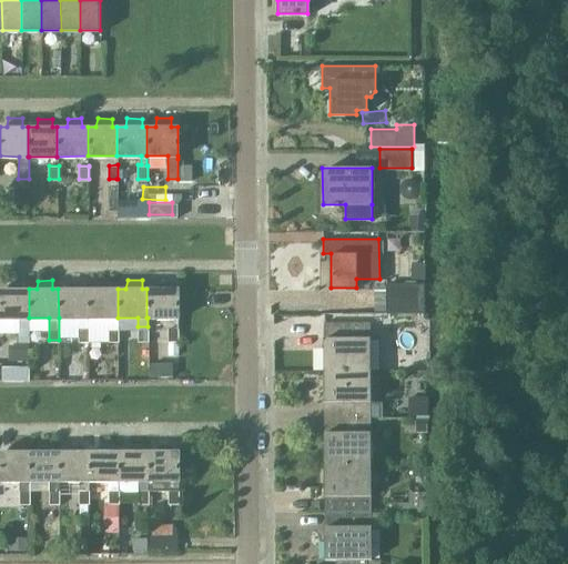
[(146,289),(146,318),(168,318),(168,340),(178,340),(178,318),(178,289),(172,289),(172,280),(158,280),(155,289),(146,289)]
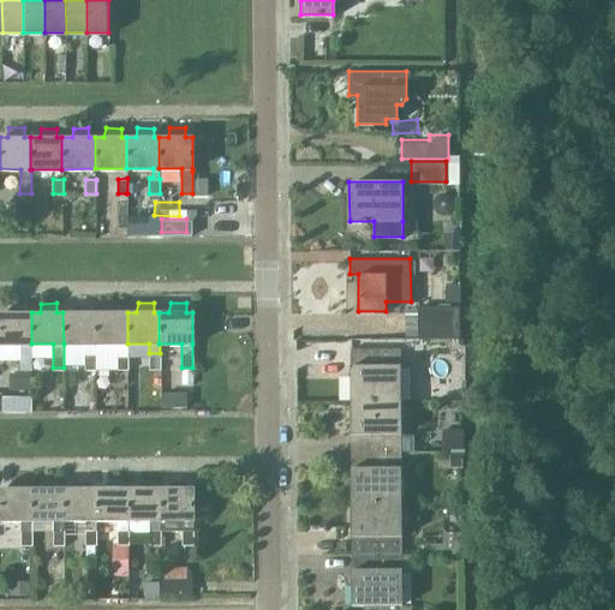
[(31,344),(31,312),(25,312),(25,304),(10,304),(7,312),(0,312),(0,344),(21,344),(21,368),(31,368),(31,344)]
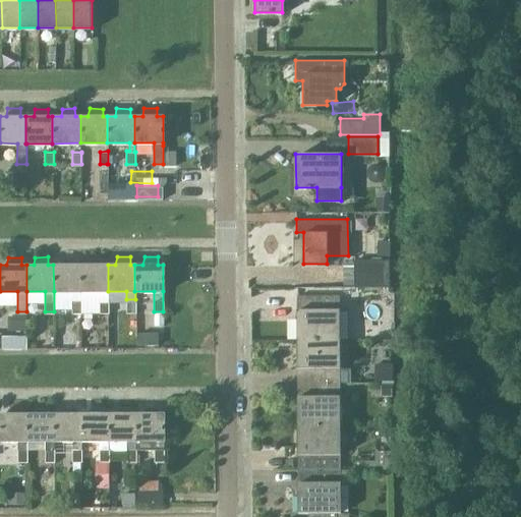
[(80,291),(80,265),(75,265),(75,257),(62,257),(61,265),(53,265),(54,291),(80,291)]
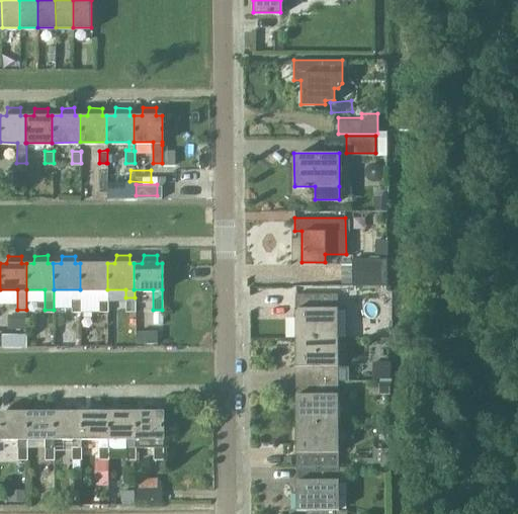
[(107,289),(107,263),(102,263),(102,256),(89,256),(88,263),(80,263),(80,289),(107,289)]
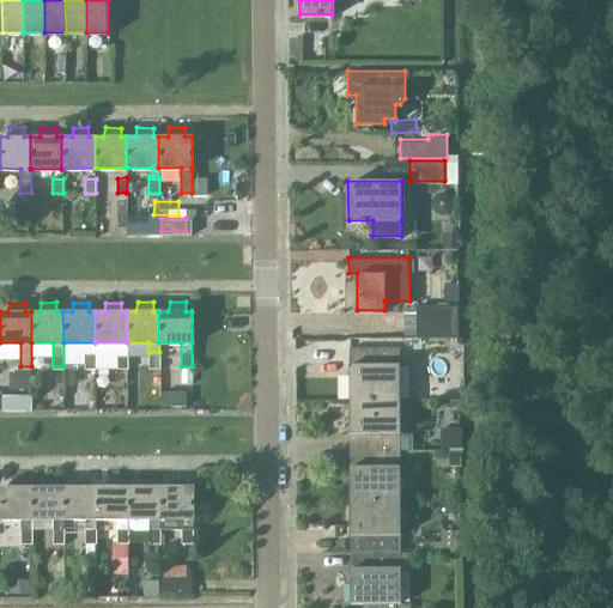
[(459,305),(447,305),(418,304),(419,335),(459,336),(459,305)]
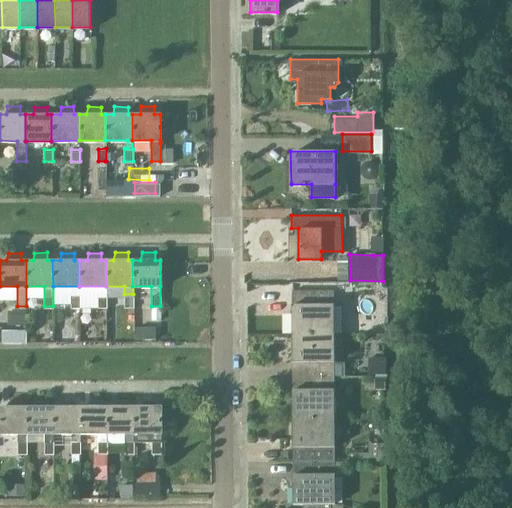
[(290,332),(332,332),(331,289),(290,289),(290,332)]
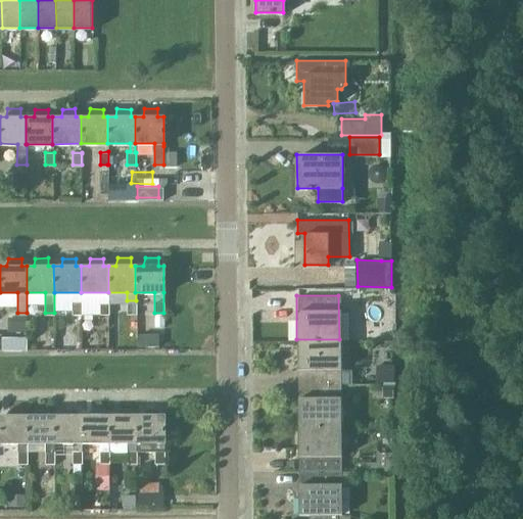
[(82,313),(82,300),(73,300),(73,313),(82,313)]
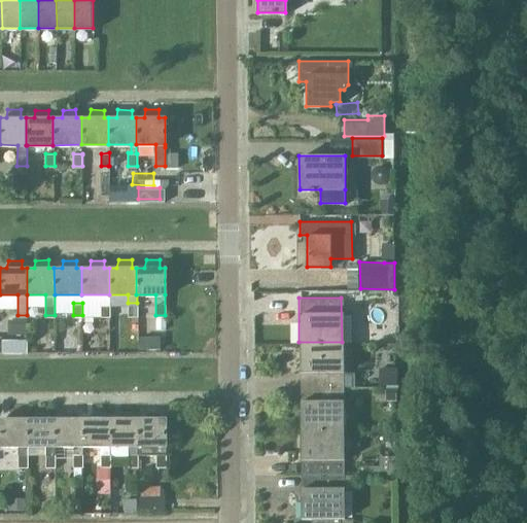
[(110,315),(110,303),(101,303),(101,315),(110,315)]
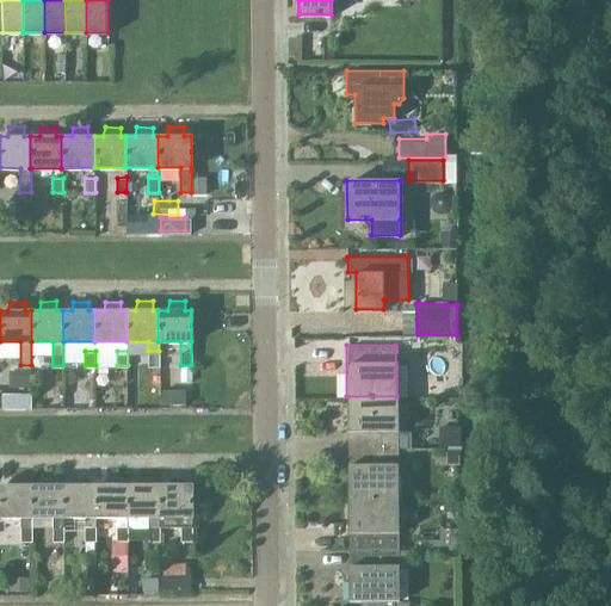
[(148,365),(159,365),(159,351),(148,351),(148,365)]
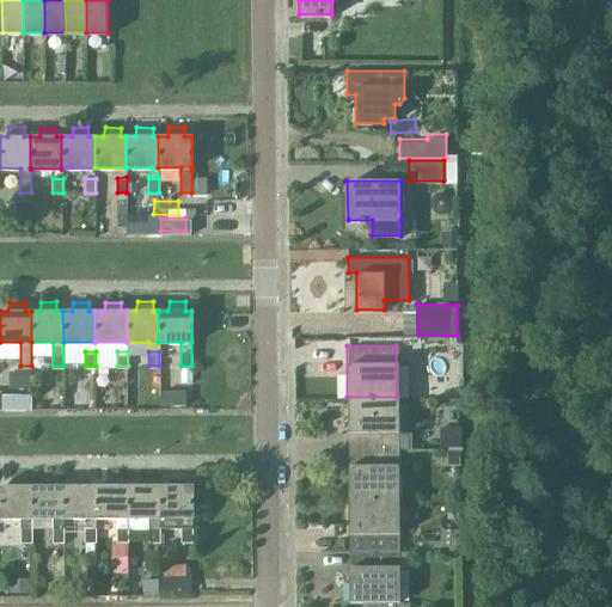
[(31,406),(31,392),(2,392),(2,408),(31,406)]
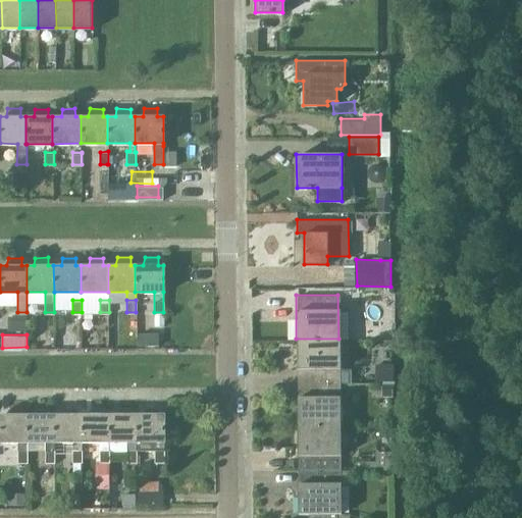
[(297,381),(338,381),(338,339),(296,339),(297,381)]
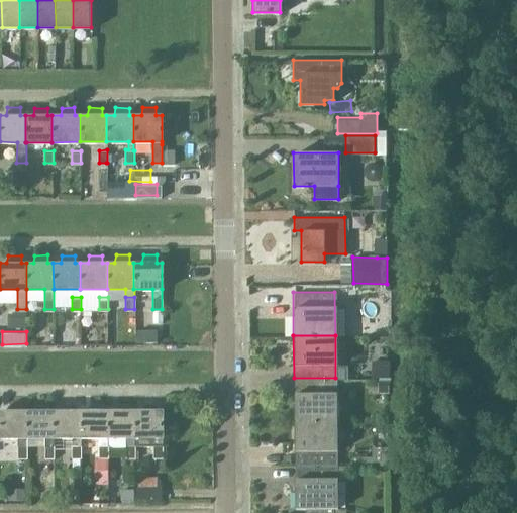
[(294,421),(336,420),(335,378),(294,378),(294,421)]
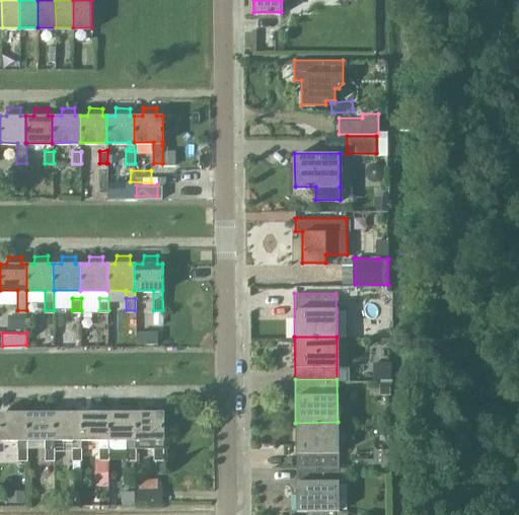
[(27,438),(26,412),(21,412),(21,403),(8,403),(7,412),(0,412),(0,437),(18,438),(18,458),(27,458),(27,438)]
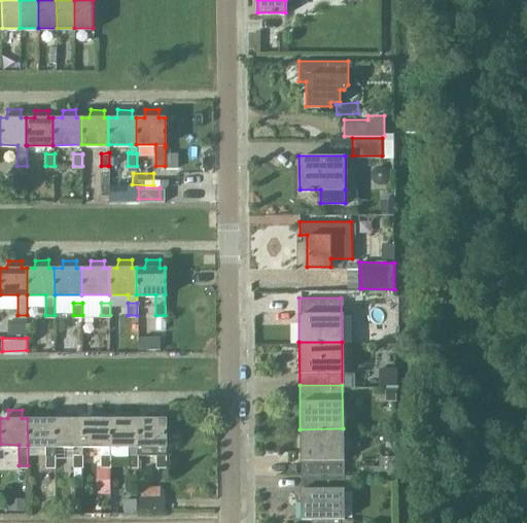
[(55,445),(55,418),(49,418),(49,410),(36,410),(35,418),(27,418),(28,445),(45,445),(46,465),(55,465),(55,445)]
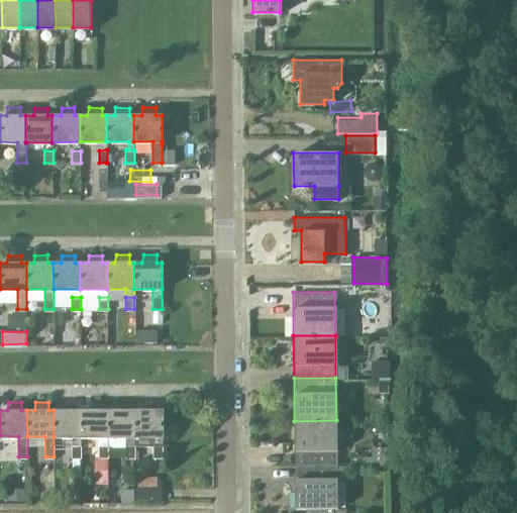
[(81,436),(81,410),(76,410),(76,402),(63,402),(61,410),(54,410),(54,436),(81,436)]
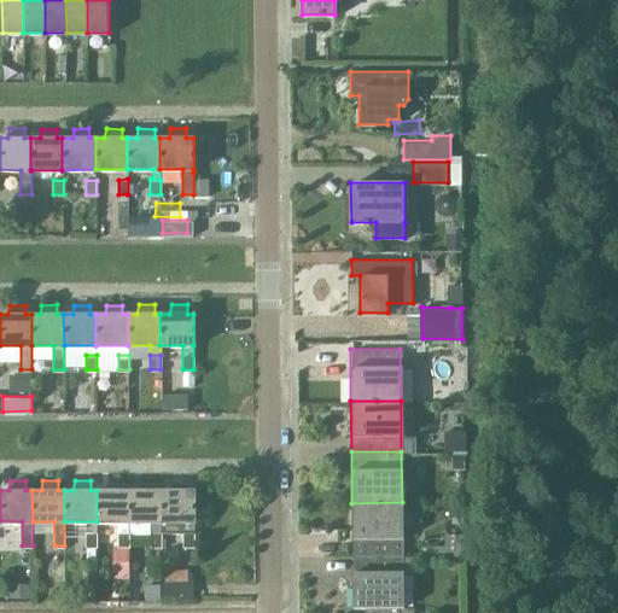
[(129,521),(129,489),(123,489),(123,480),(108,480),(105,490),(97,490),(97,521),(129,521)]
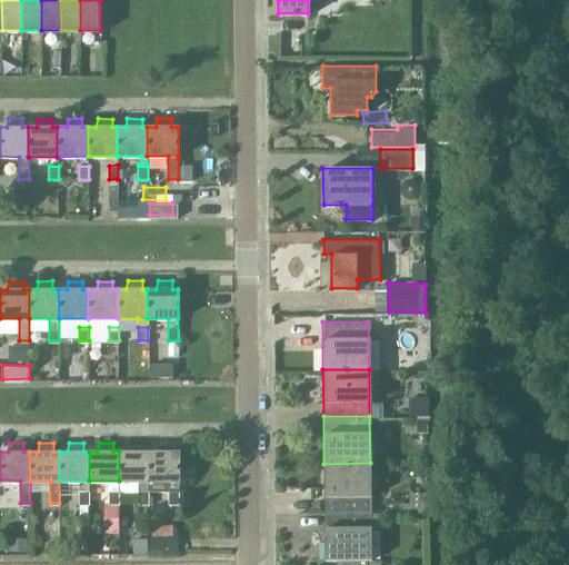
[(149,481),(148,452),(143,452),(143,443),(129,443),(127,452),(119,450),(119,481),(149,481)]
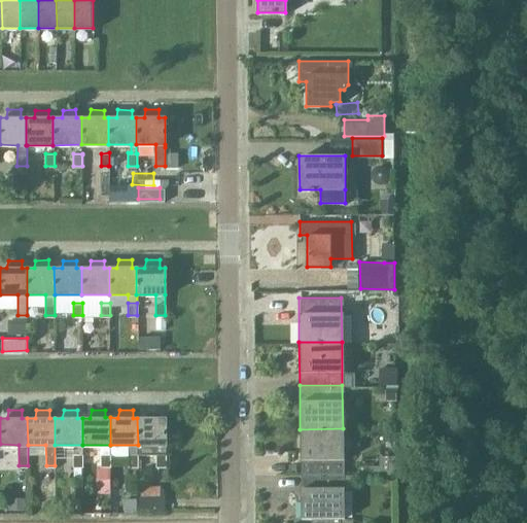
[(138,445),(138,453),(156,453),(156,465),(166,465),(166,445),(166,417),(161,417),(161,410),(147,410),(145,417),(137,418),(138,445)]
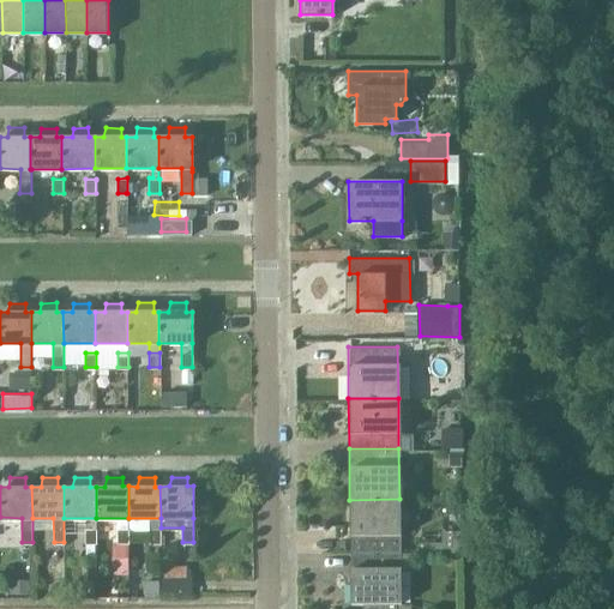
[(350,550),(401,549),(399,499),(349,500),(350,550)]
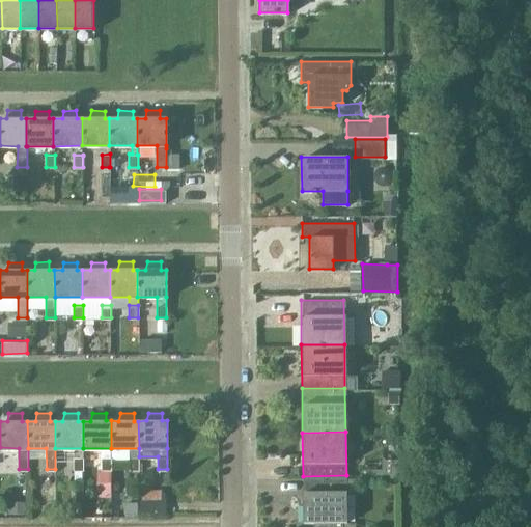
[(74,469),(83,469),(83,456),(74,456),(74,469)]
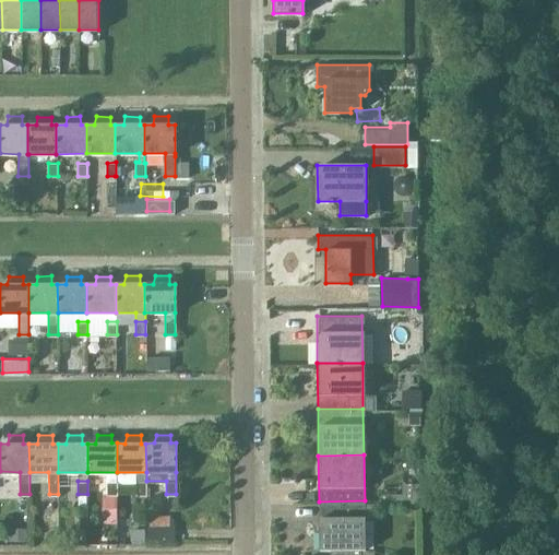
[(107,494),(117,494),(117,481),(107,481),(107,494)]
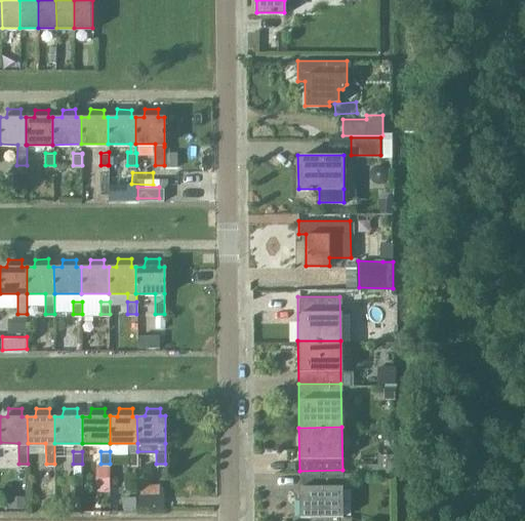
[(137,464),(137,451),(128,451),(128,464),(137,464)]
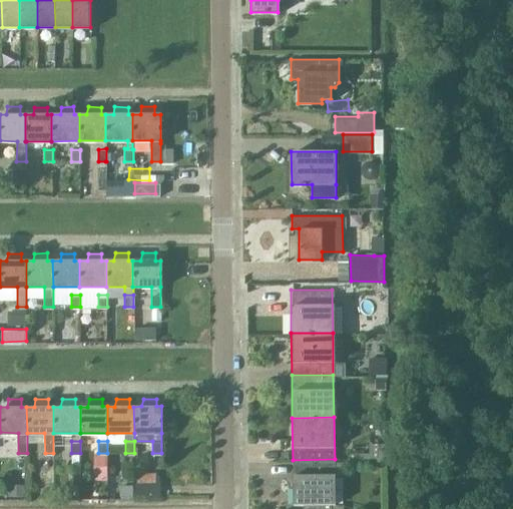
[(330,508),(331,503),(335,503),(335,459),(293,460),(293,503),(305,503),(305,508),(330,508)]
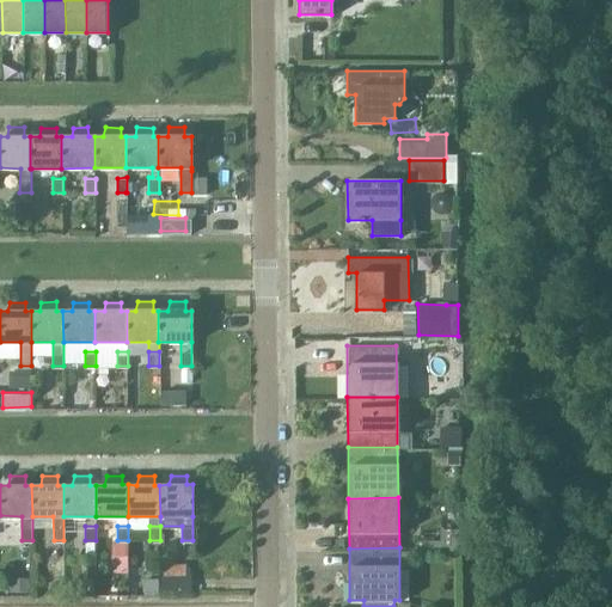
[(181,575),(181,549),(155,550),(157,575),(181,575)]
